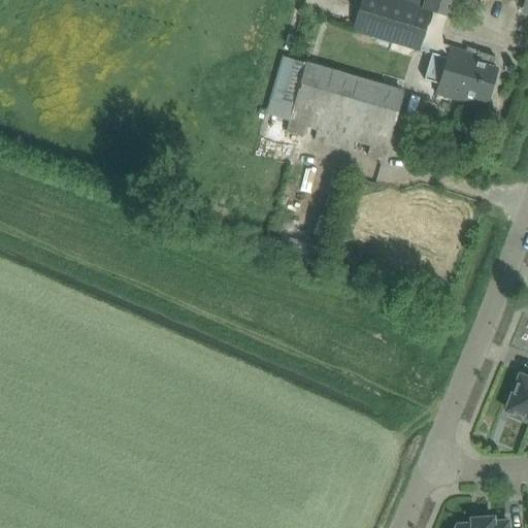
[(431,10),(397,0),(364,0),(356,32),(419,51),(420,50),(431,10)]
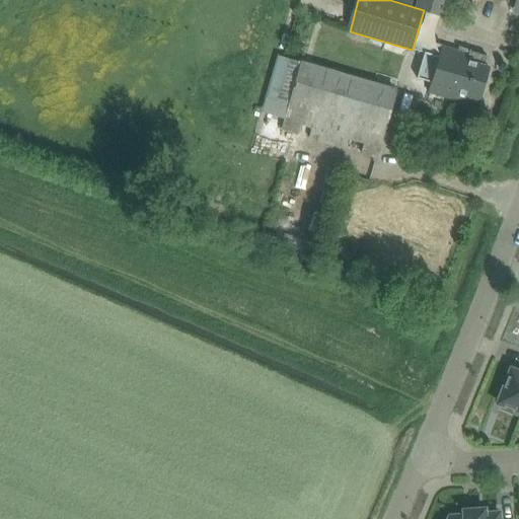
[(420,0),(418,8),(444,15),(448,0),(420,0)]
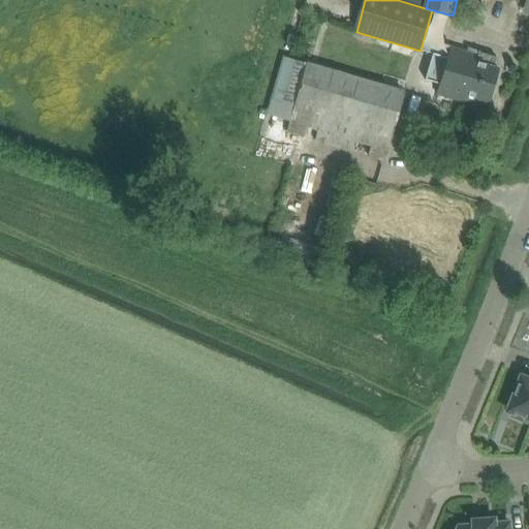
[(467,52),(453,48),(449,58),(449,60),(470,66),(461,100),(487,107),(493,85),(498,68),(494,66),(497,57),(480,52),(480,51),(468,48),(467,52)]
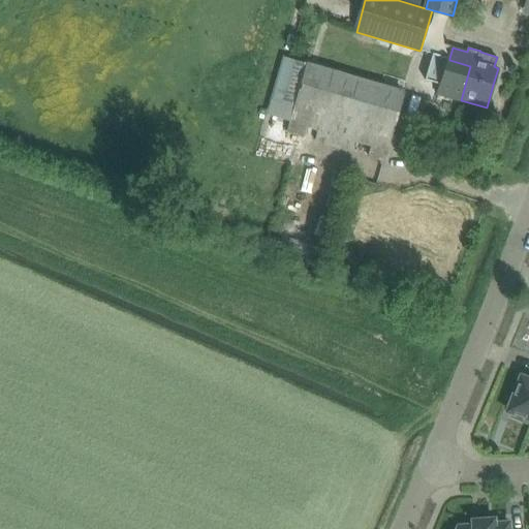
[(433,54),(426,80),(442,85),(439,94),(461,100),(470,66),(449,60),(449,58),(433,54)]
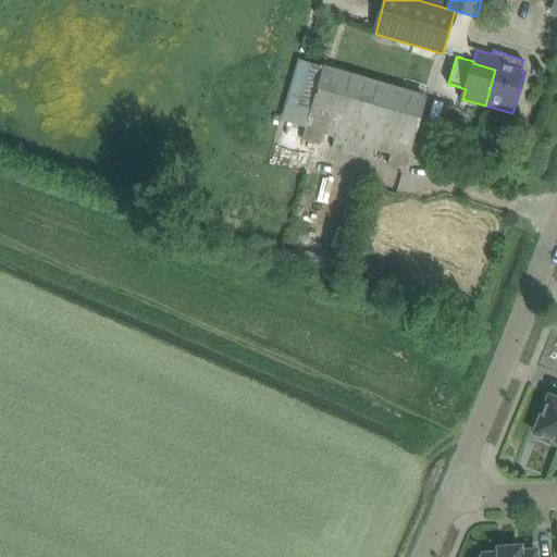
[(302,62),(286,119),(308,124),(304,138),(320,143),(322,134),(333,137),(331,148),(371,159),(373,149),(390,153),(387,163),(405,168),(425,97),(324,67),(302,62)]
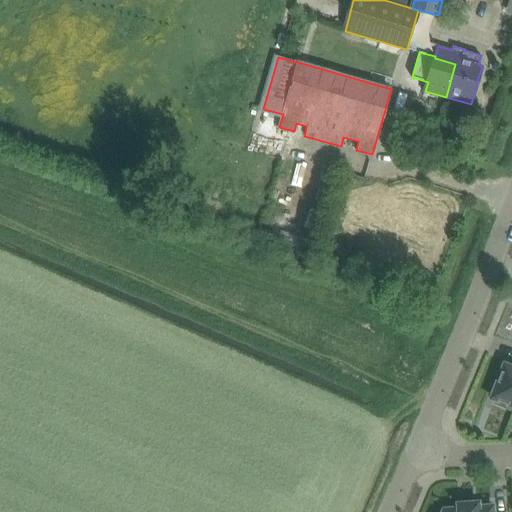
[(511,367),(505,364),(492,397),(496,398),(494,402),(510,408),(511,405),(511,404),(511,367)]
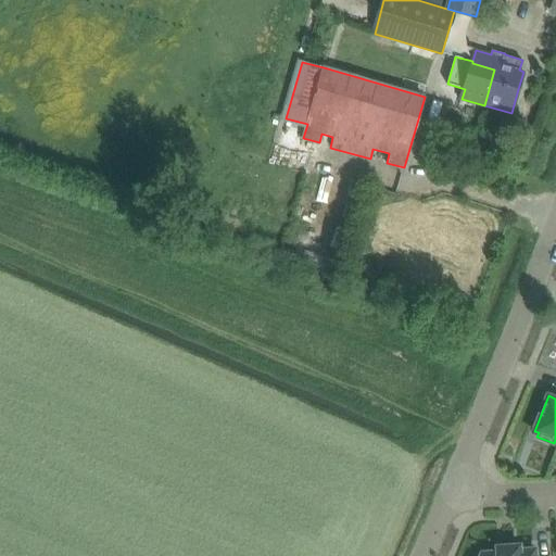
[(534,555),(534,550),(519,551),(518,545),(497,547),(498,552),(482,553),(481,555),(534,555)]
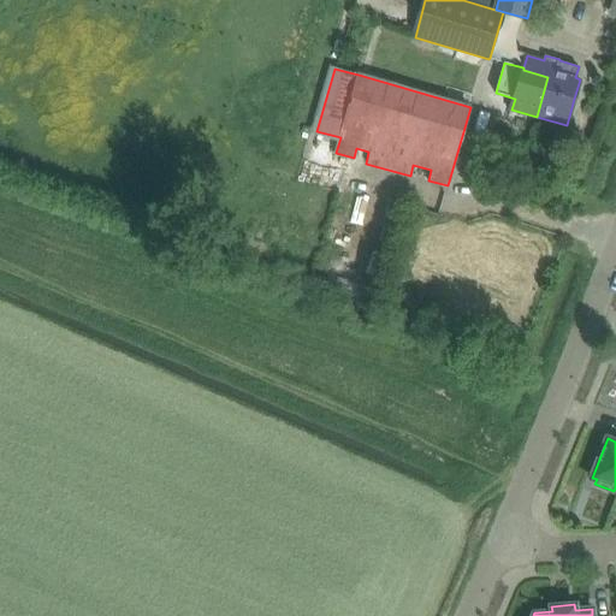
All buildings are outlined.
